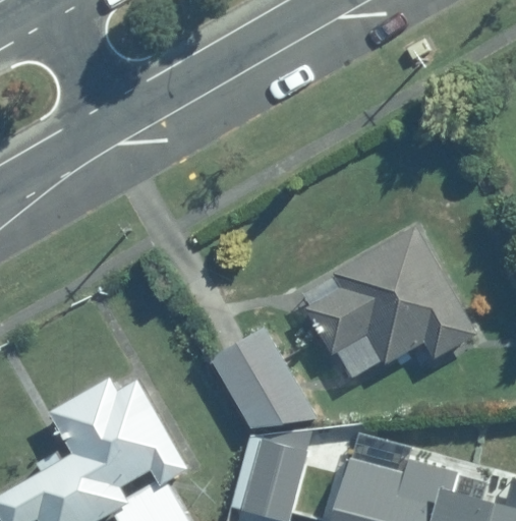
[(328,270),(338,287),(304,306),(331,353),(365,334),(383,364),(422,342),(433,359),(478,334),(415,221),(328,270)]
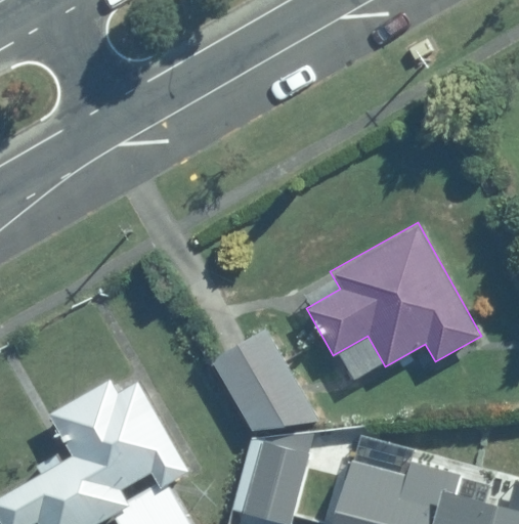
[(316,421),(263,330),(209,360),(251,431),(316,421)]
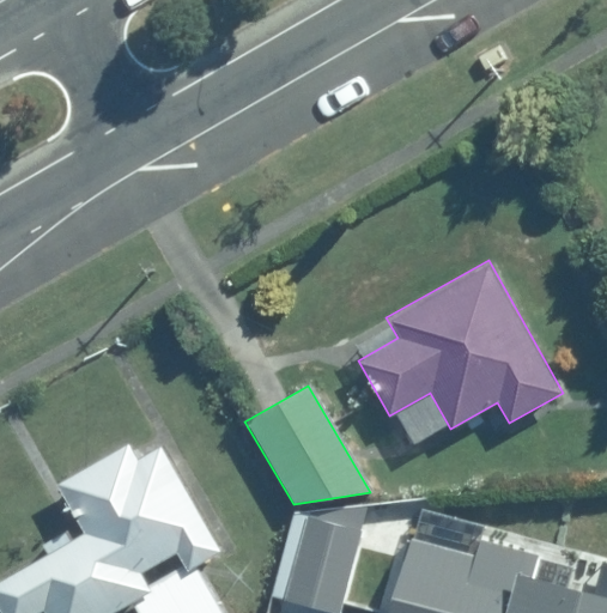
[(161,445),(135,460),(127,444),(56,483),(84,534),(0,580),(0,612),(37,612),(43,610),(44,612),(113,612),(129,604),(135,612),(222,612),(193,566),(220,551),(161,445)]
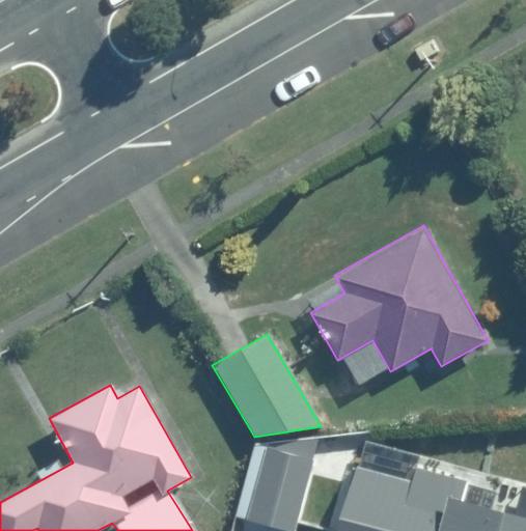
[(282,530),(292,530),(315,440),(254,446),(236,518),(282,530)]
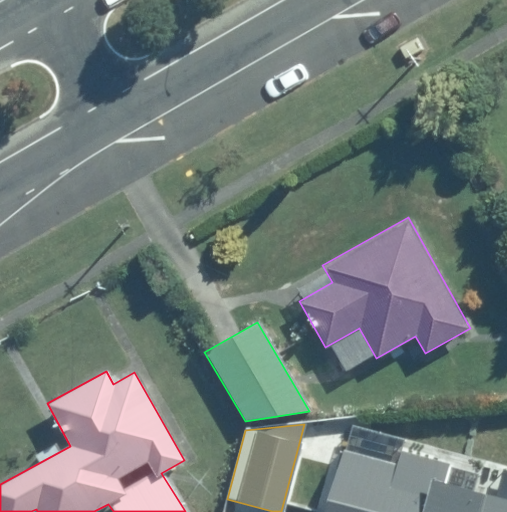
[(343,450),(326,511),(506,511),(506,499),(478,492),(482,476),(399,451),(396,464),(343,450)]
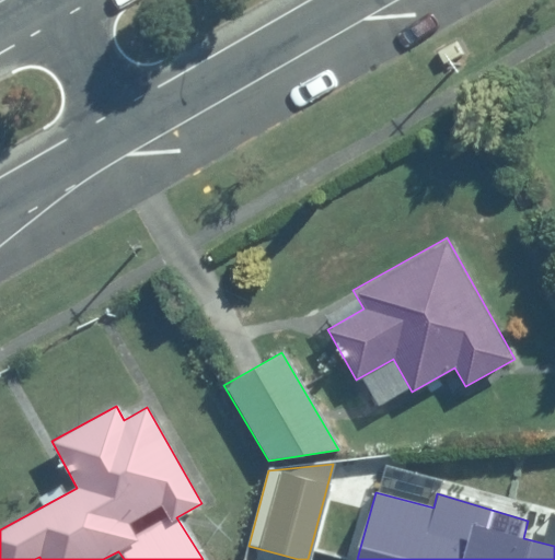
All buildings are outlined.
